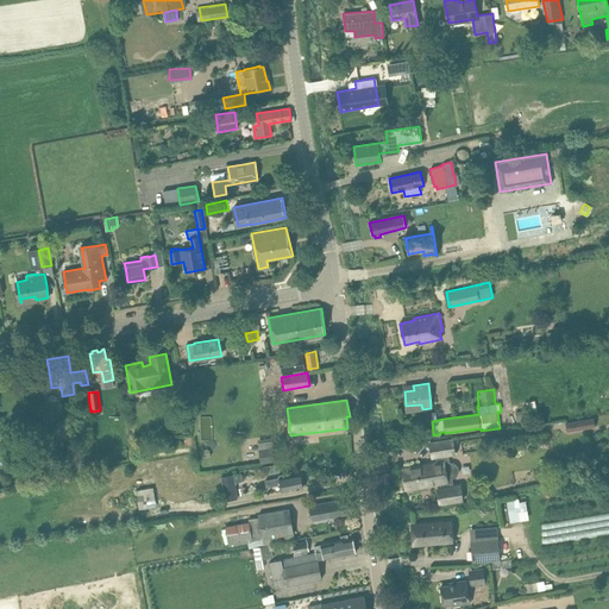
[(534,400),(526,402),(529,418),(538,416),(534,400)]
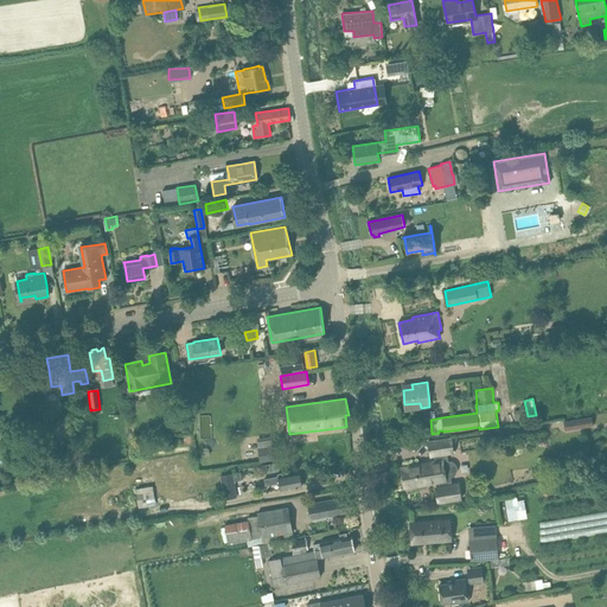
[(524,409),(513,410),(515,421),(525,420),(524,409)]
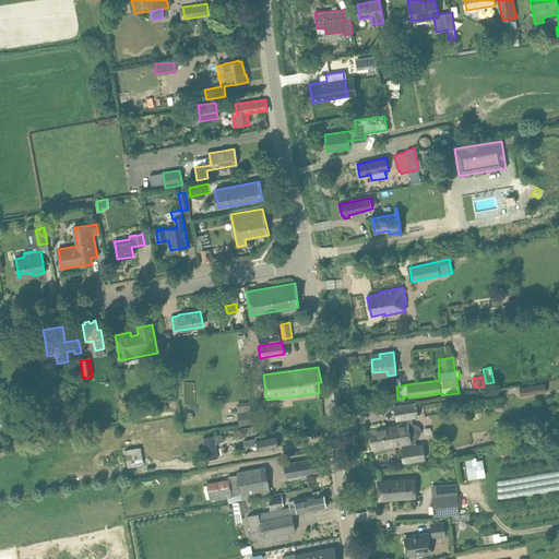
[(545,383),(519,388),(521,396),(546,392),(545,383)]
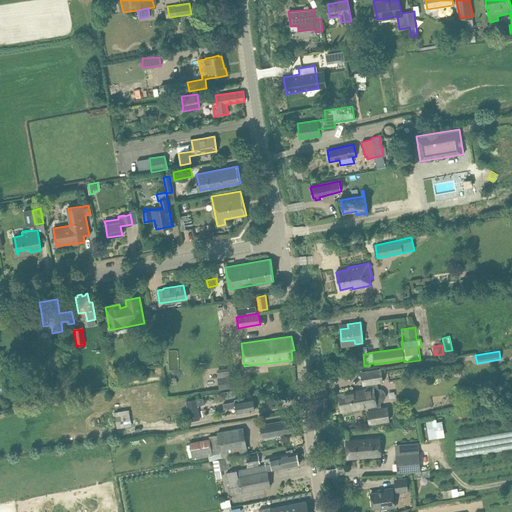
[(382,402),(384,400),(385,397),(385,395),(384,392),(383,390),(380,389),(378,389),(377,382),(383,380),(381,368),(361,371),(363,384),(367,383),(368,388),(338,394),(342,411),(348,410),(348,413),(360,411),(360,408),(371,406),(371,410),(368,410),(370,423),(390,420),(388,407),(382,408),(381,402),(382,402)]
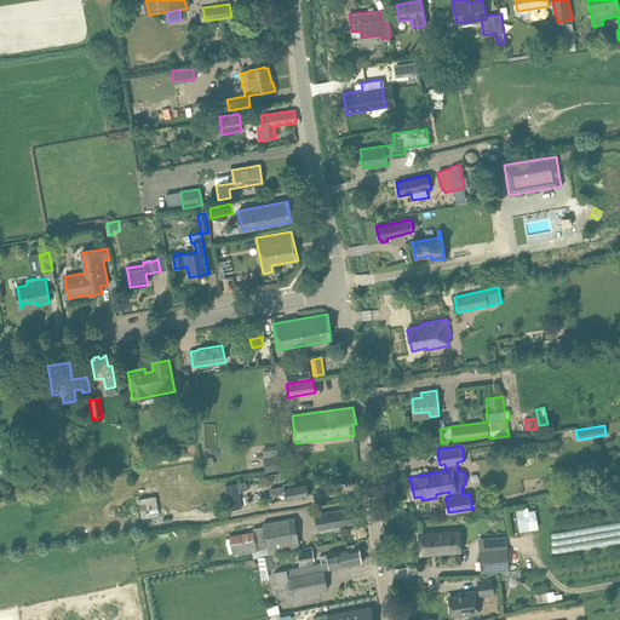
[(285,448),(263,451),(264,458),(265,470),(287,468),(286,455),(285,448)]
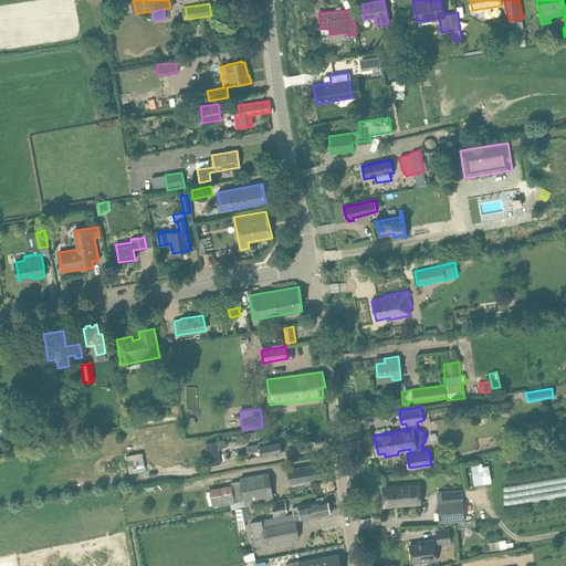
[(224,440),(206,443),(209,465),(221,463),(218,449),(226,448),(224,440)]
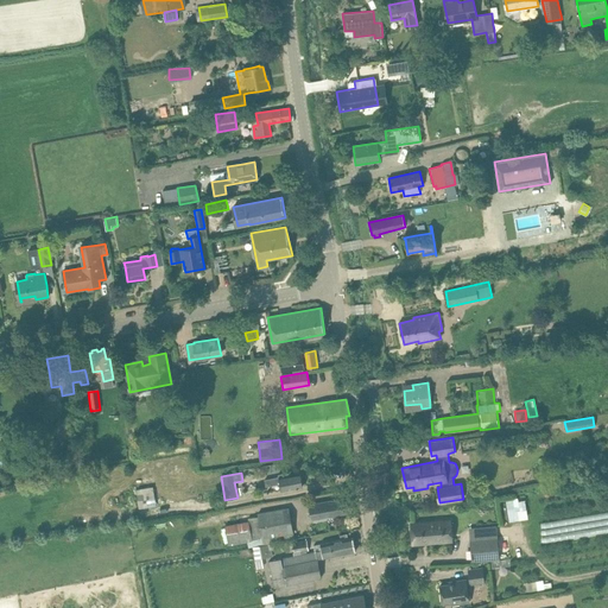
[(303,487),(301,473),(289,475),(287,474),(287,473),(278,474),(278,476),(265,480),(266,486),(280,483),(282,491),(291,489),(303,487)]
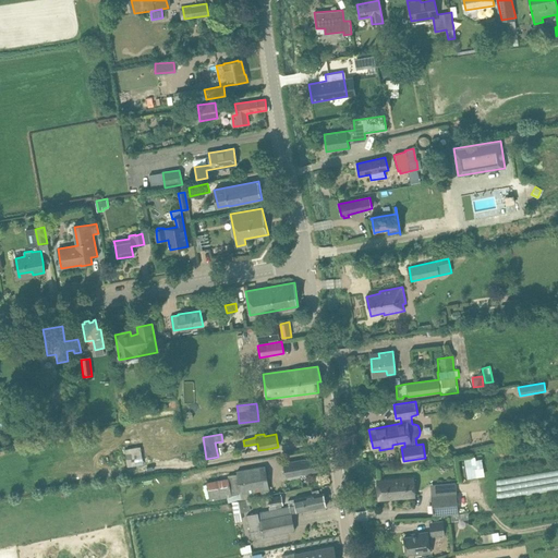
[(142,447),(124,448),(125,465),(143,465),(142,447)]
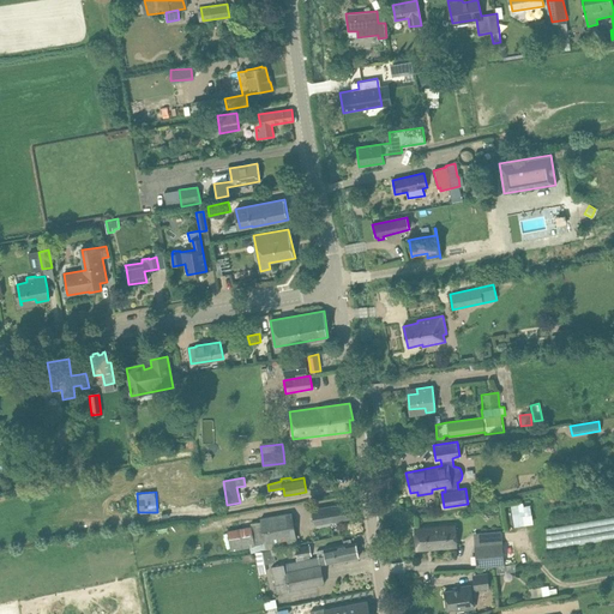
[(359,517),(356,501),(336,505),(312,509),(314,524),(341,521),(341,519),(359,517)]
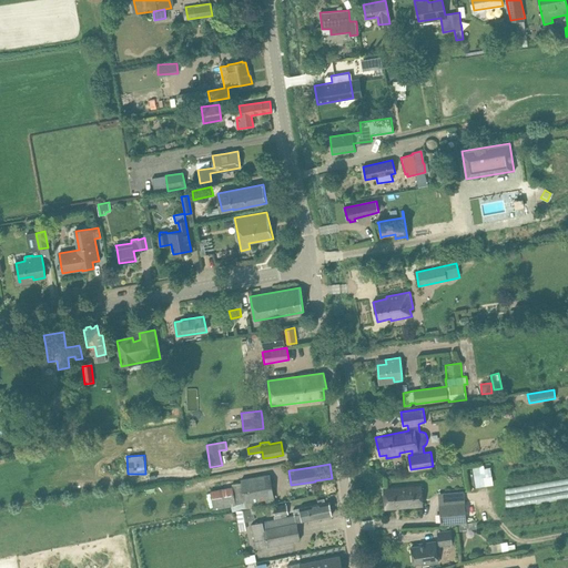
[(489,464),(472,467),(475,487),(493,484),(489,464)]
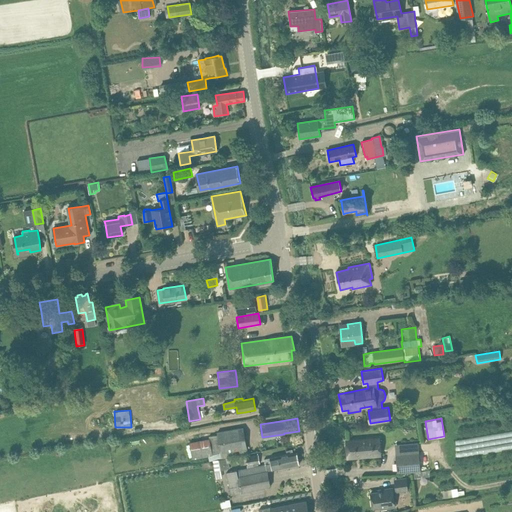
[(248,454),(243,427),(216,432),(217,435),(208,436),(209,438),(189,442),(192,460),(208,457),(209,461),(213,460),(225,458),(248,454)]
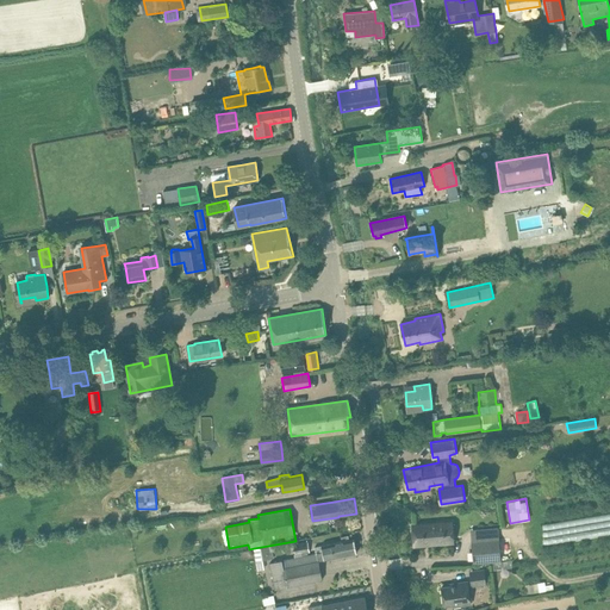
[(412,526),(415,546),(453,542),(452,522),(412,526)]
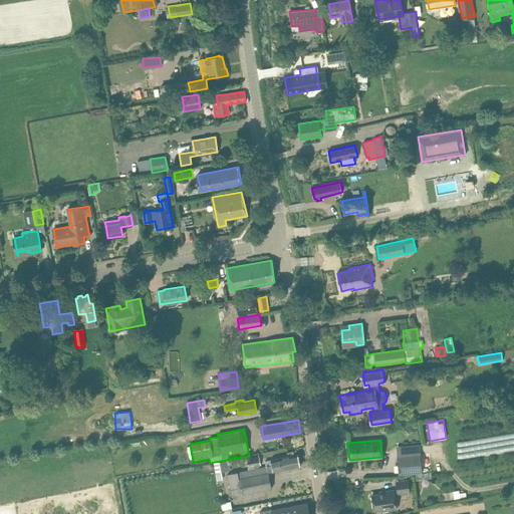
[(476,441),(458,441),(458,457),(476,457),(476,441)]
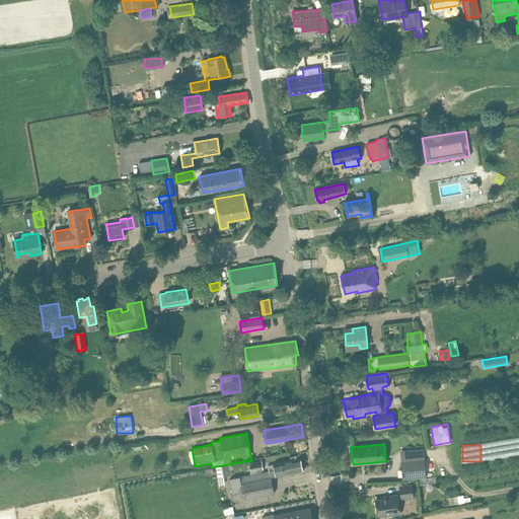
[(304,470),(301,458),(297,459),(296,455),(290,457),(291,460),(268,465),(269,470),(257,473),(256,470),(264,469),(262,461),(249,463),(251,471),(250,471),(251,474),(230,479),(234,502),(273,494),(273,495),(274,494),(274,493),(271,477),(304,470)]
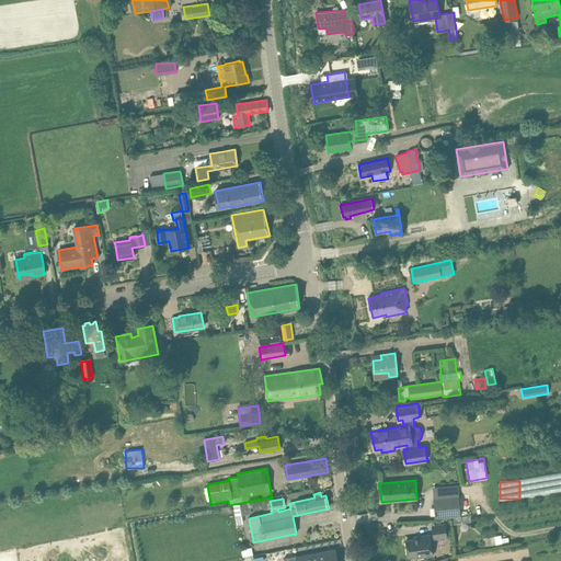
[(458,496),(434,497),(436,518),(460,516),(458,496)]
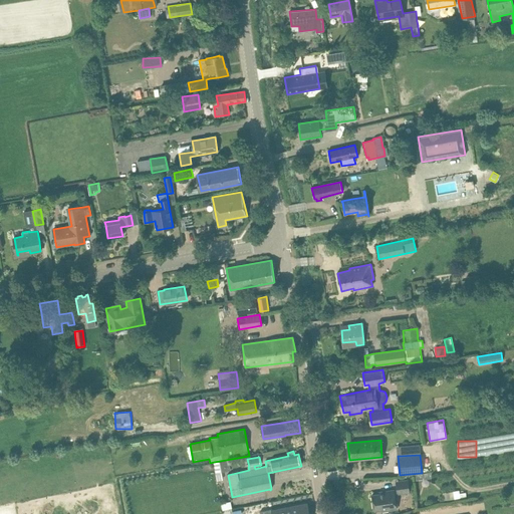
[(230,470),(229,465),(227,465),(226,460),(214,462),(217,481),(223,480),(221,472),(230,470)]
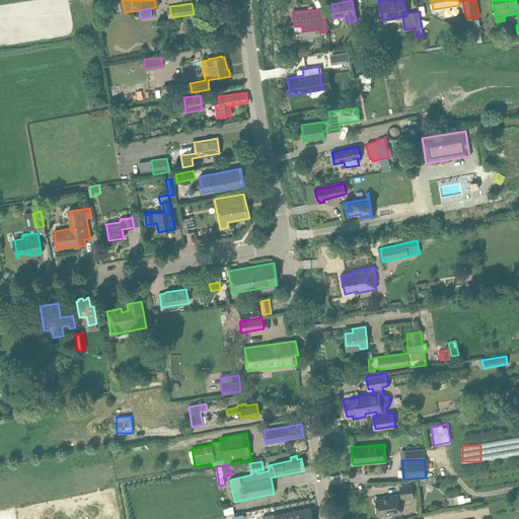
[(435,477),(420,479),(420,486),(436,484),(435,477)]
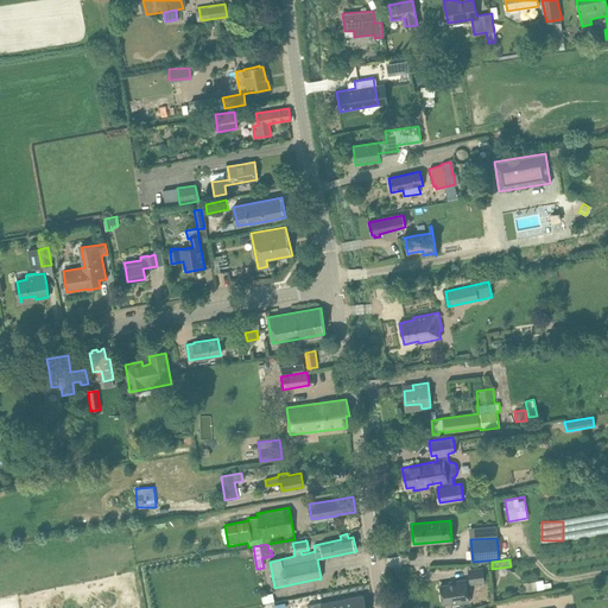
[(483,575),(469,576),(470,584),(485,582),(483,575)]
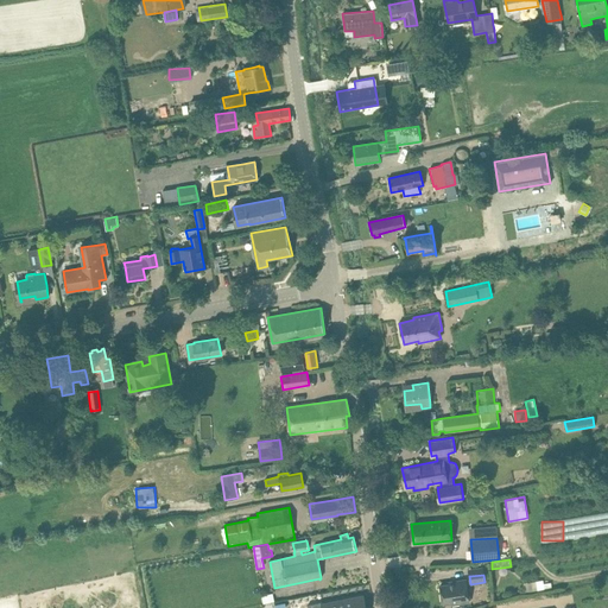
[(469,602),(466,580),(455,581),(455,583),(439,586),(443,603),(451,602),(453,605),(469,602)]
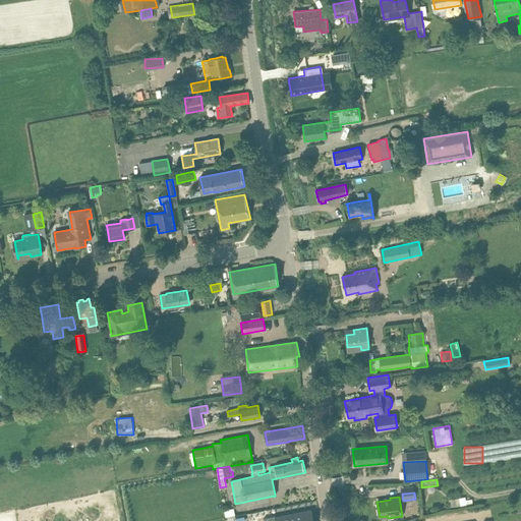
[(465,497),(448,500),(449,508),(466,505),(465,497)]
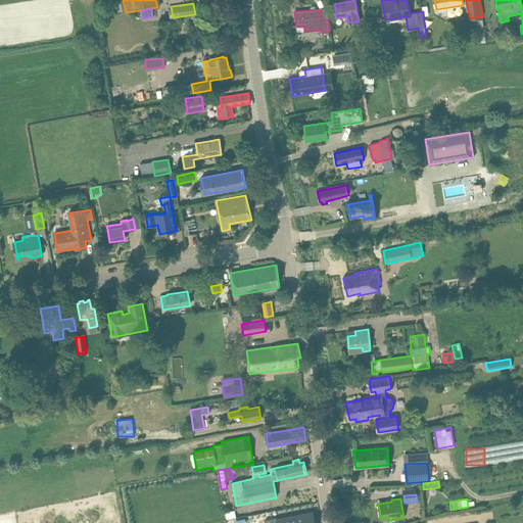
[(235,511),(226,512),(227,519),(236,517),(235,511)]
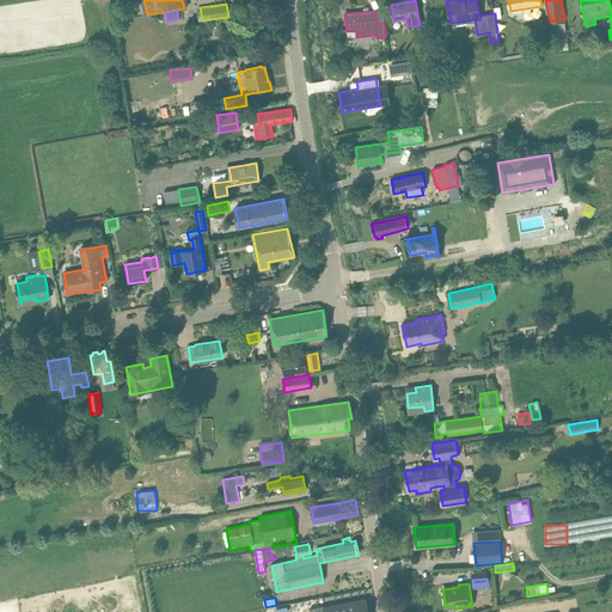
[(368,611),(367,599),(324,607),(324,606),(310,609),(310,611),(368,611)]
